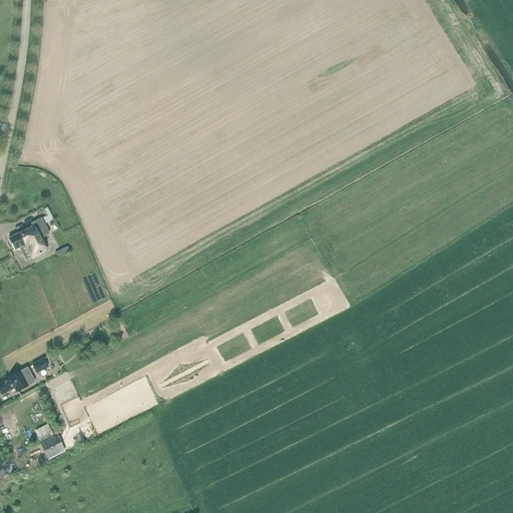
[(46,215),(43,217),(46,223),(49,221),(49,220),(52,218),(47,208),(43,210),(46,215)]
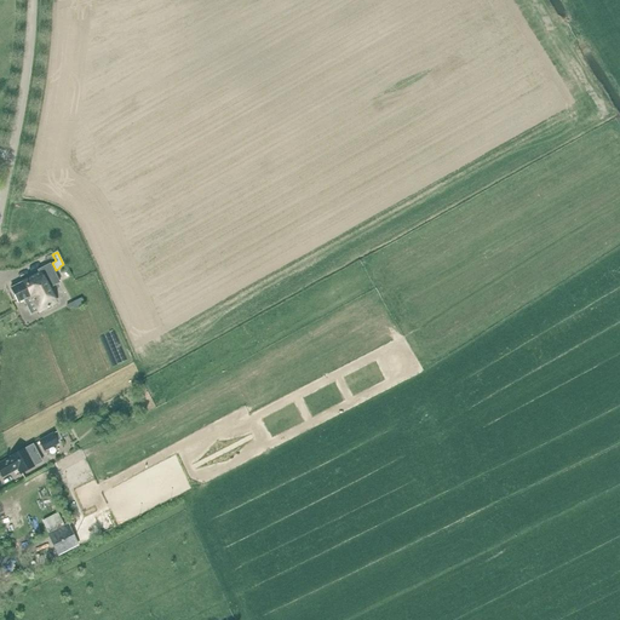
[(52,296),(49,290),(61,283),(51,265),(39,271),(40,274),(10,290),(17,303),(30,296),(39,313),(47,308),(47,309),(51,306),(56,303),(52,296)]
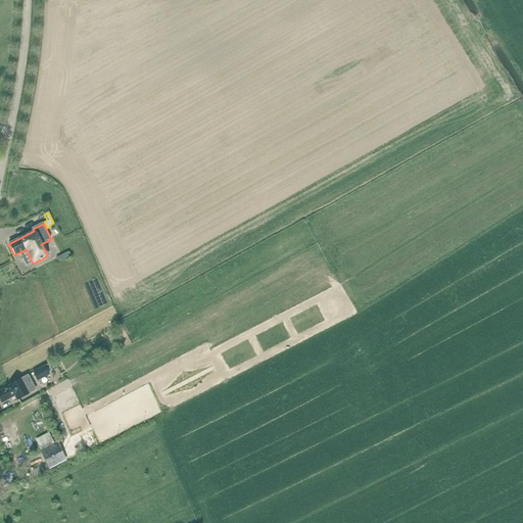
[(97,279),(87,283),(84,285),(95,310),(108,304),(97,279)]
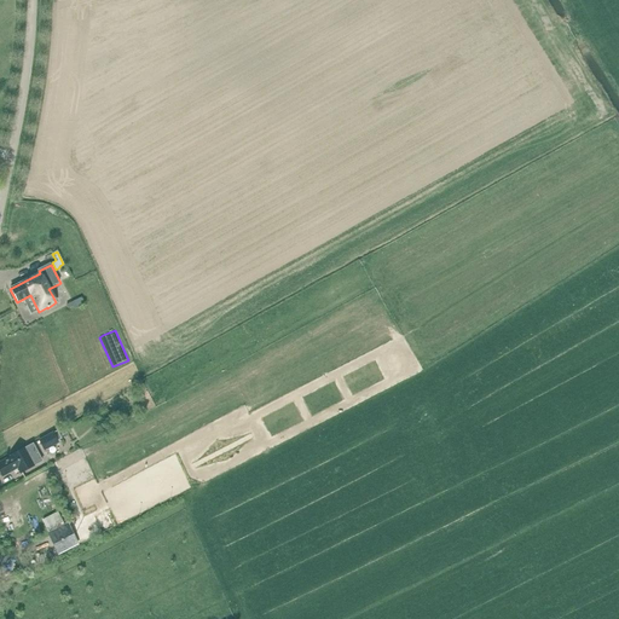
[(62,440),(57,431),(39,440),(44,450),(62,440)]
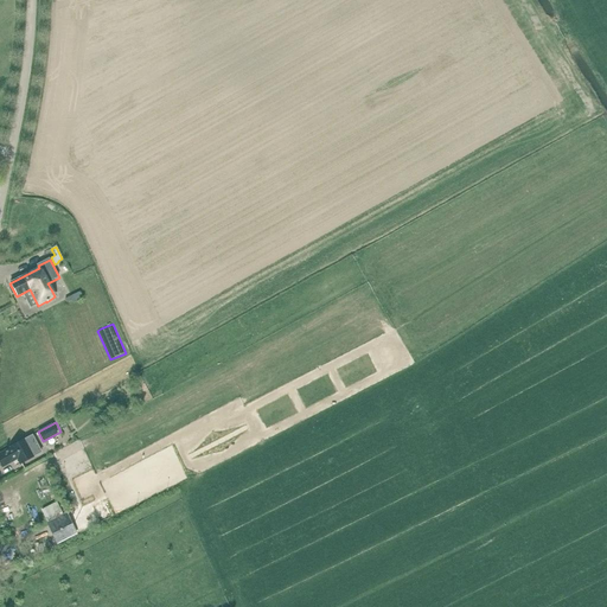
[(32,457),(26,448),(31,445),(27,439),(23,441),(23,440),(10,447),(10,448),(0,454),(0,466),(1,468),(16,459),(19,465),(32,457)]
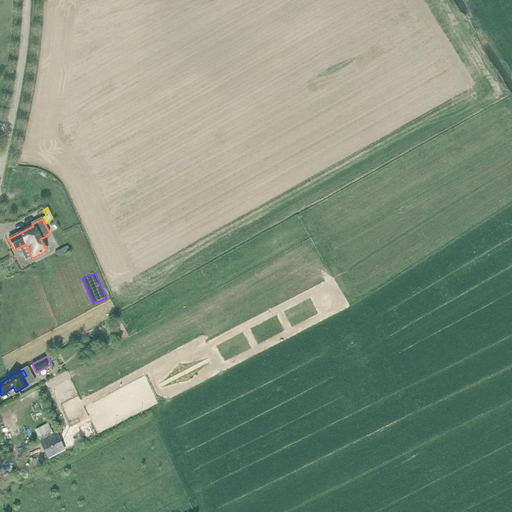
[(48,424),(35,430),(40,440),(53,434),(48,424)]
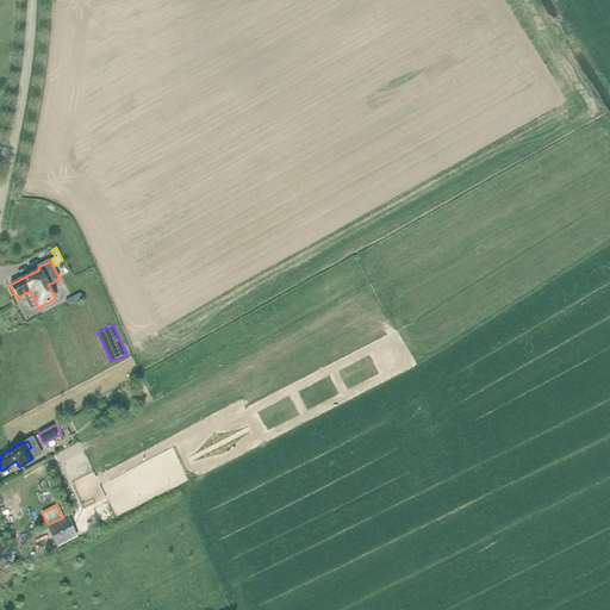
[(99,508),(91,512),(94,522),(104,517),(99,508)]
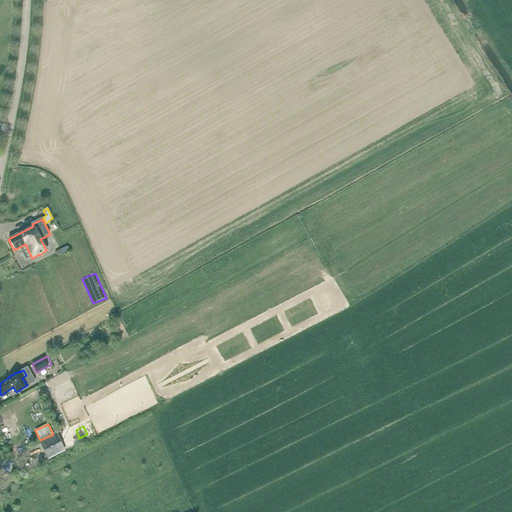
[(65,451),(56,433),(53,434),(40,440),(39,441),(48,459),(65,451)]
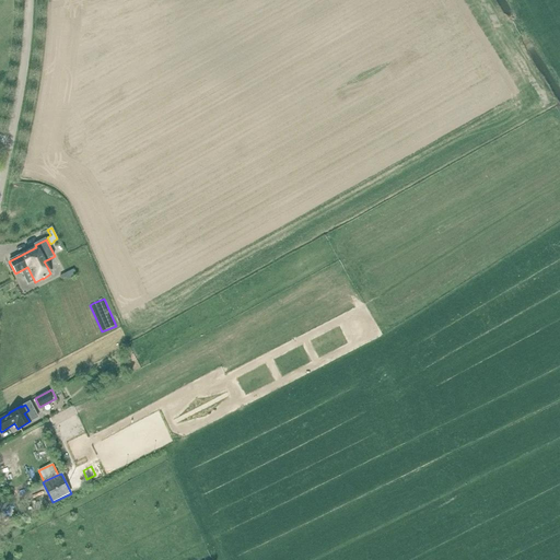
All buildings are outlined.
